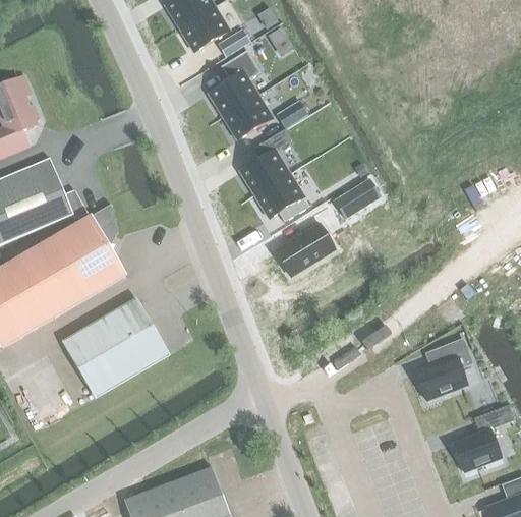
[(171,0),(165,4),(179,27),(214,6),(210,0),(171,0)]
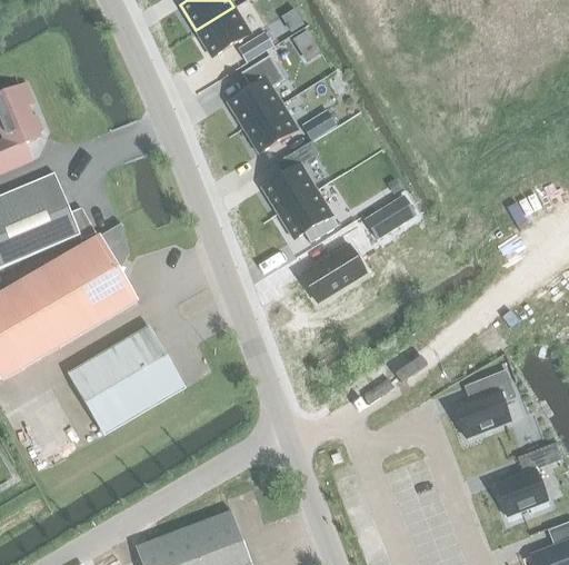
[(233,7),(196,30),(211,56),(249,32),(233,7)]
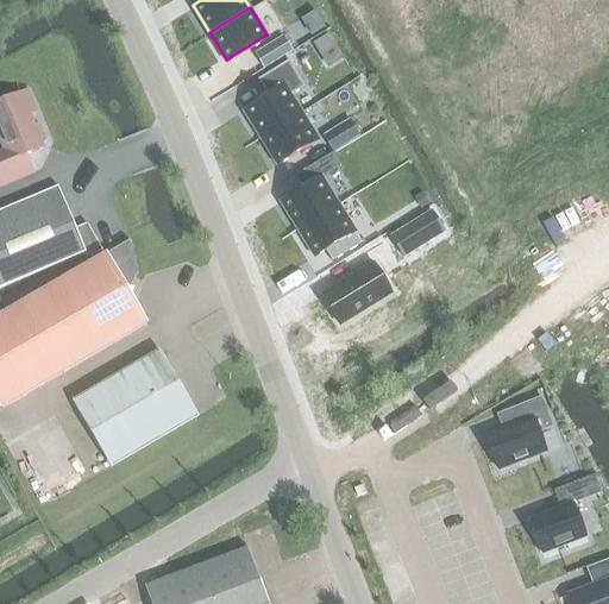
[(328,30),(312,41),(319,52),(337,42),(328,30)]
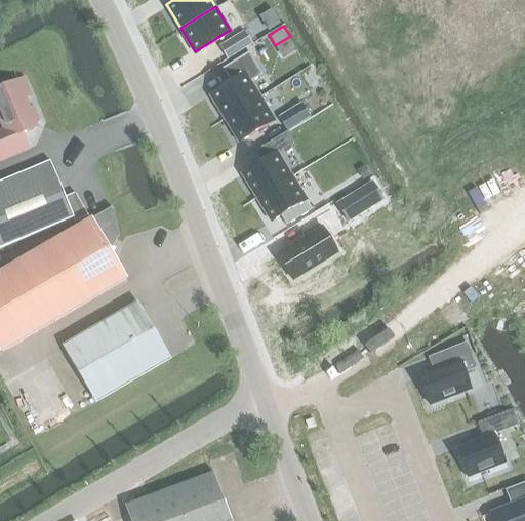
[(243,27),(218,42),(228,55),(252,40),(243,27)]
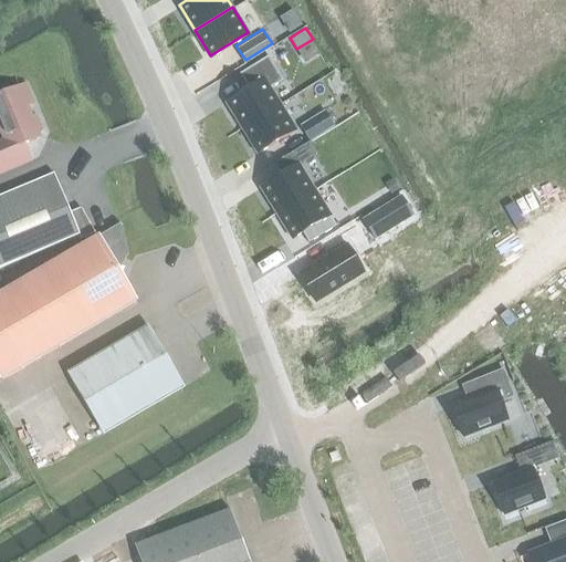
[(249,85),(226,100),(241,125),(280,102),(270,85),(283,77),(268,53),(239,71),(249,85)]
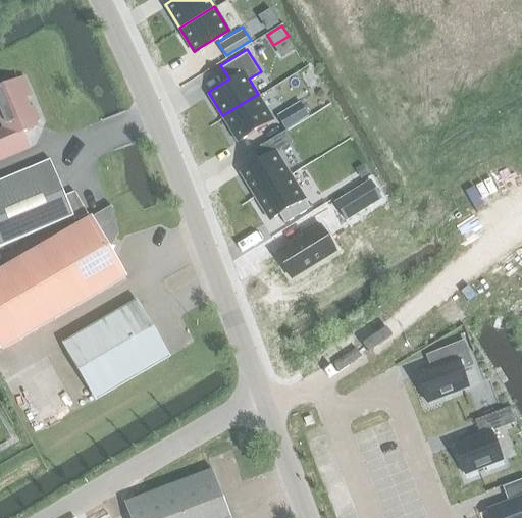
[(0,155),(28,144),(21,130),(36,123),(35,119),(37,116),(33,105),(29,104),(23,94),(30,92),(22,74),(0,84),(0,119),(2,125),(0,126),(0,155)]
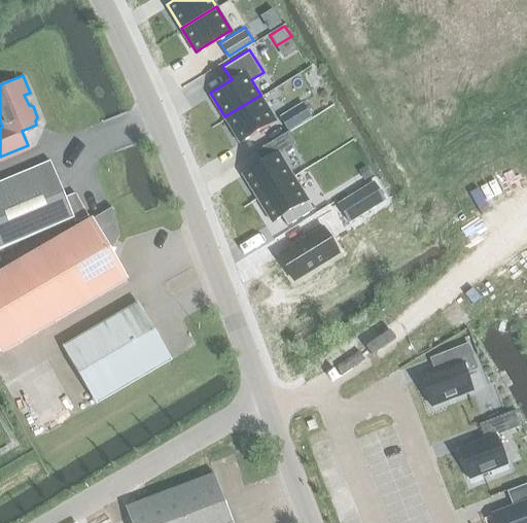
[(260,95),(224,116),(240,140),(275,118),(260,95)]
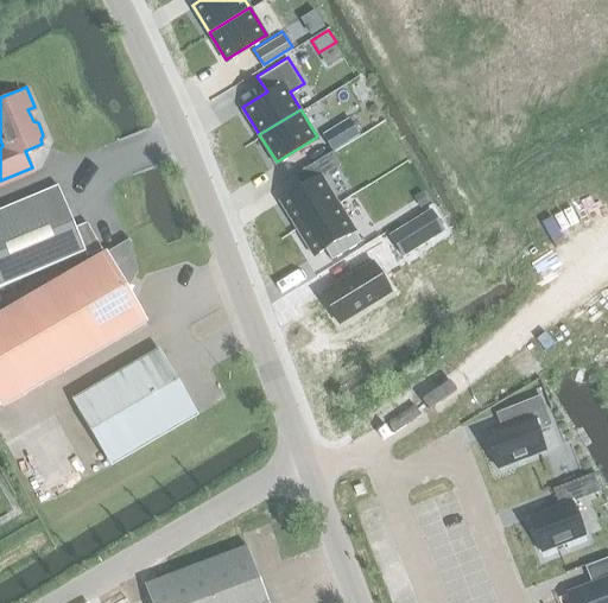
[(330,128),(323,133),(331,147),(359,131),(349,116),(330,128)]
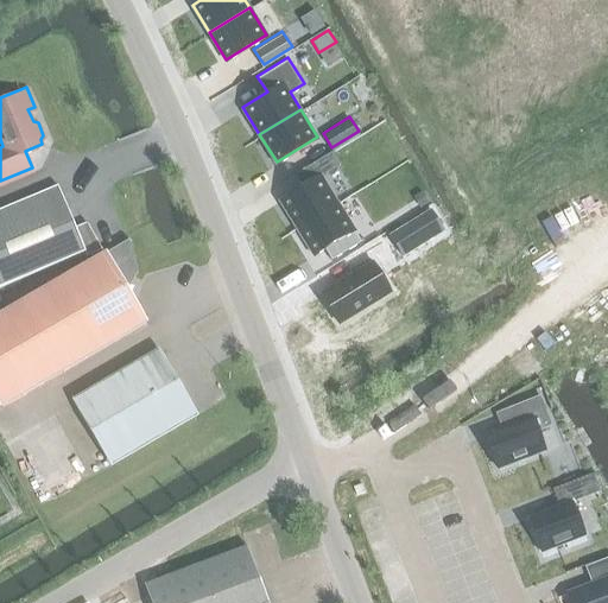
[(325,170),(341,160),(333,148),(318,158),(325,170)]
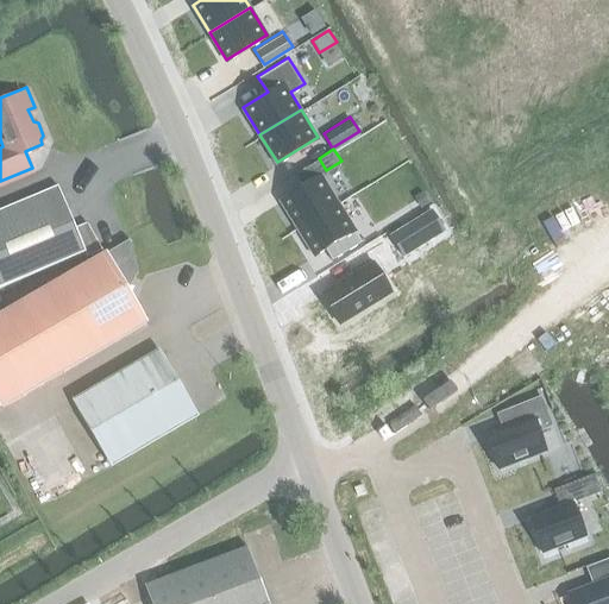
[(320,174),(280,199),(297,226),(338,201),(320,174)]
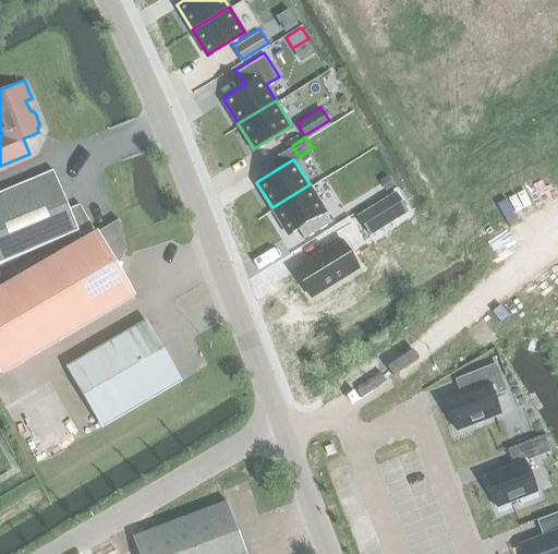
[(70,209),(51,168),(0,189),(0,260),(75,228),(77,232),(93,226),(92,225),(81,205),(70,209)]
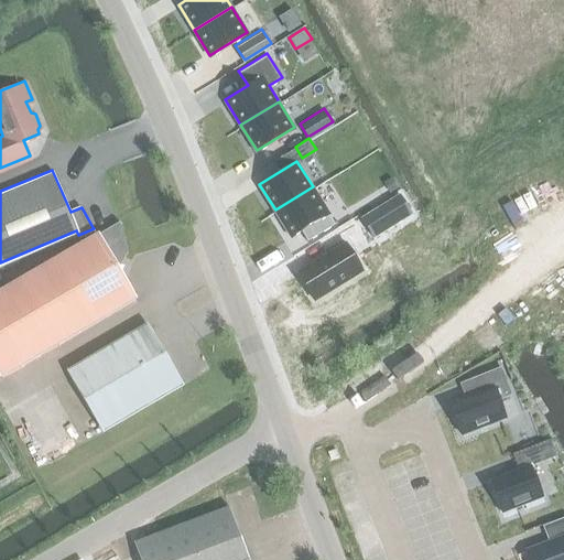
[(313,186),(275,210),(291,235),(301,229),(307,239),(335,223),(313,186)]
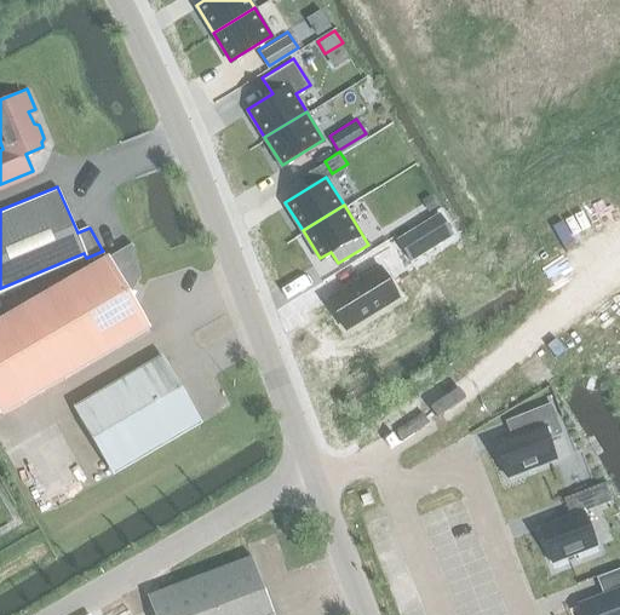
[(438,213),(397,239),(411,259),(452,234),(438,213)]
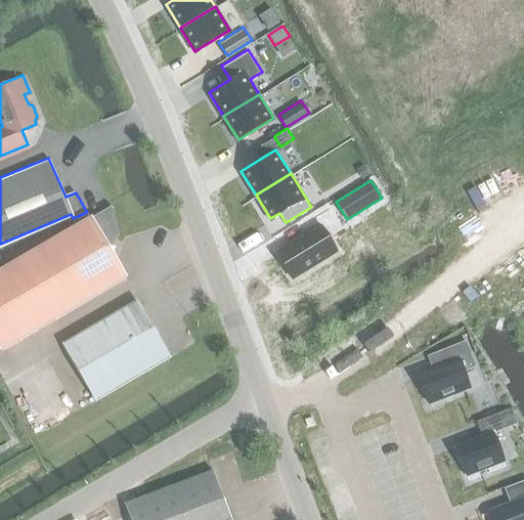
[(0,347),(1,349),(125,276),(106,246),(108,245),(116,231),(110,206),(111,205),(111,204),(0,268),(0,347)]
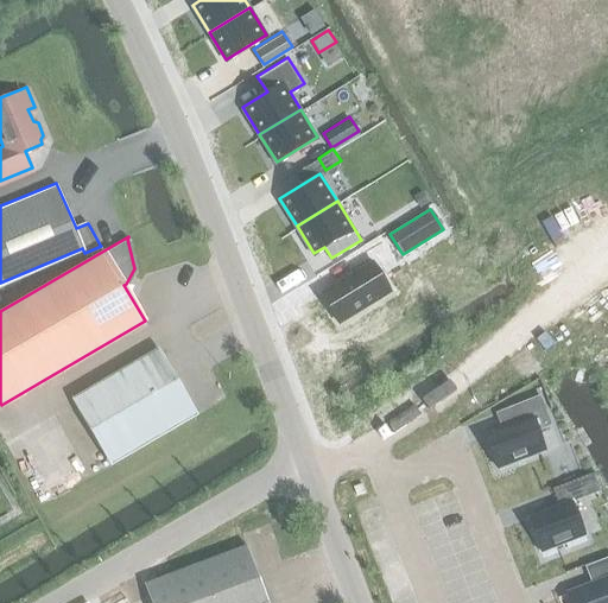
[(361,267),(321,292),(340,323),(380,298),(361,267)]
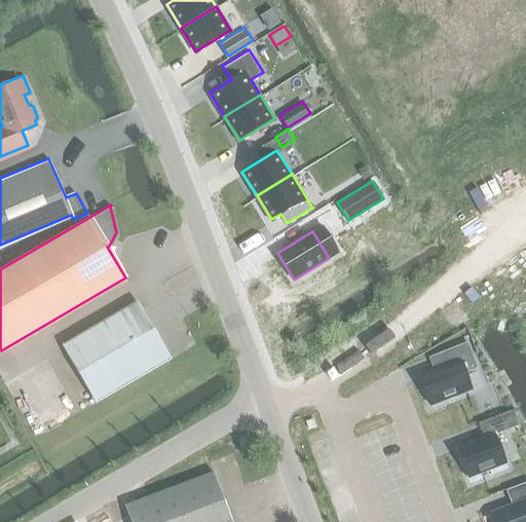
[(96,399),(168,356),(136,301),(63,343),(96,399)]
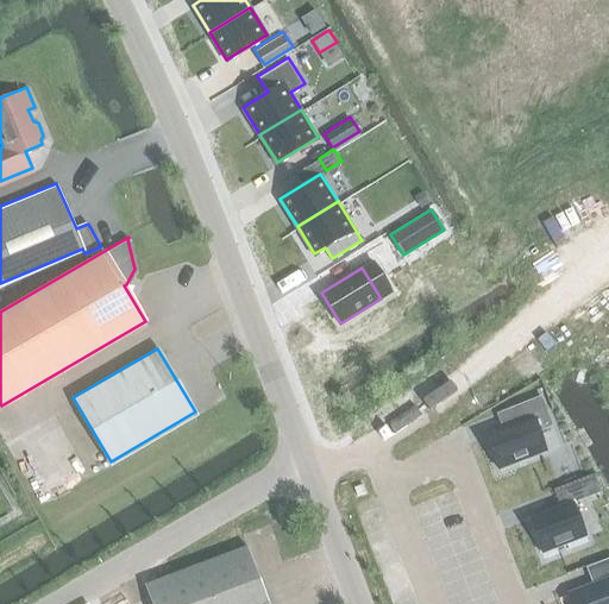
[(502,426),(485,433),(498,466),(546,448),(538,428),(552,423),(540,394),(509,406),(515,421),(502,426)]
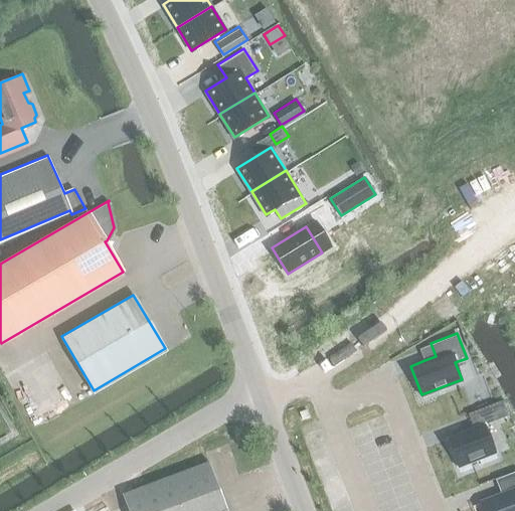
[(474,427),(447,437),(458,466),(496,452),(485,422),(508,413),(502,399),(468,412),(474,427)]
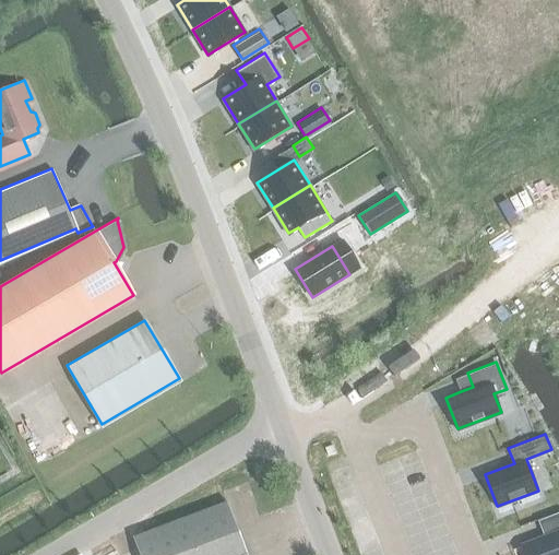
[(246,554),(226,500),(132,535),(139,554),(246,554)]
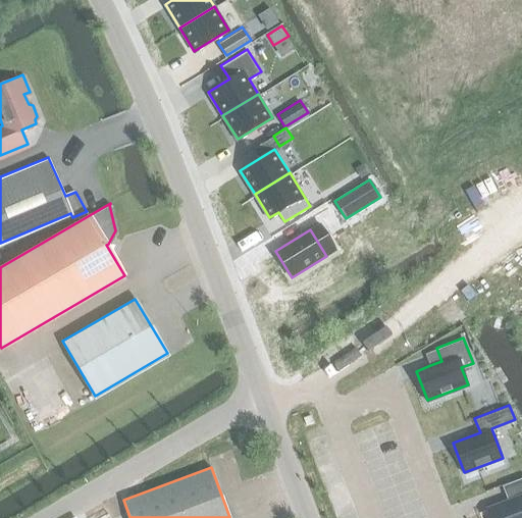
[(521,517),(521,491),(507,499),(486,506),(490,517),(521,517)]
